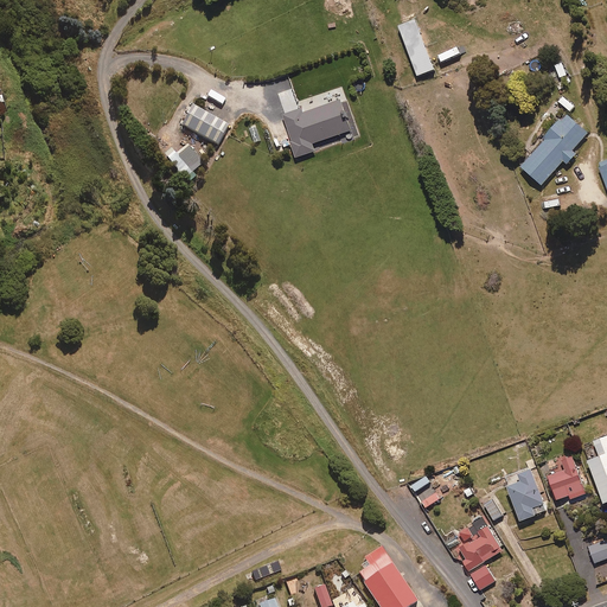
[(416,78),(435,71),(417,20),(398,27),(416,78)]
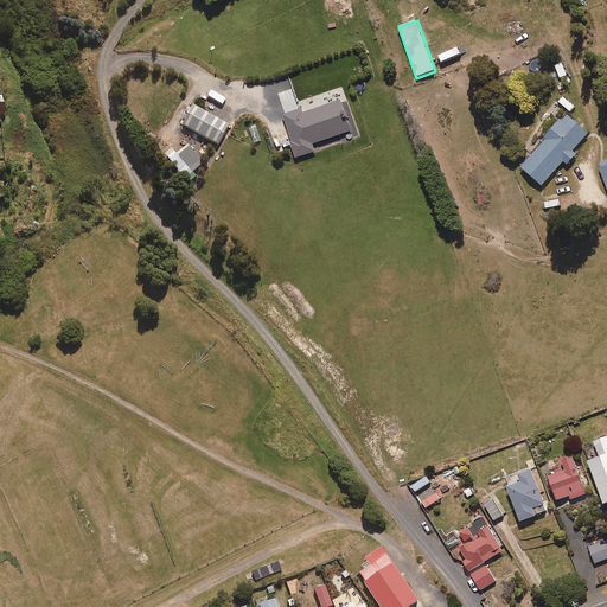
[(558,80),(568,77),(564,64),(555,66),(558,80)]
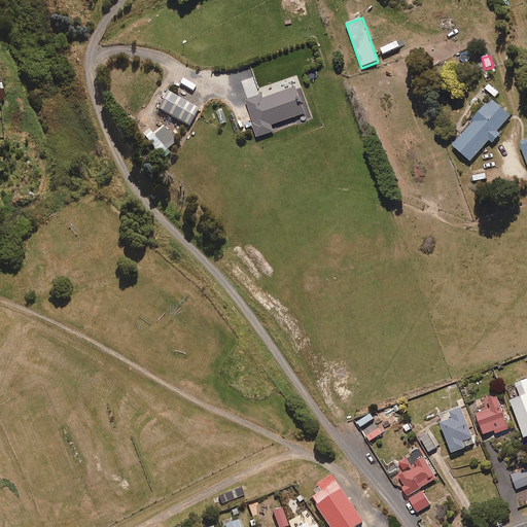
[(261,100),(260,97),(247,102),(258,138),(274,133),(272,126),(306,114),(297,89),(261,100)]
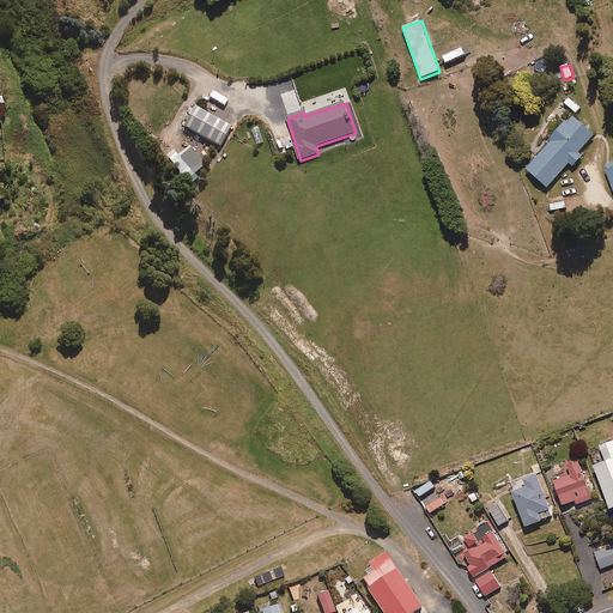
[(220,147),(231,127),(195,108),(184,128),(220,147)]
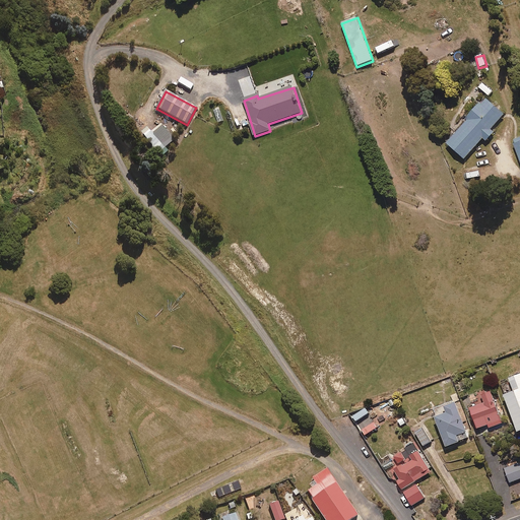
[(446,143),(463,157),(482,138),(486,140),(495,131),(491,129),(505,114),(486,98),(482,103),(479,103),(464,117),(466,119),(446,143)]
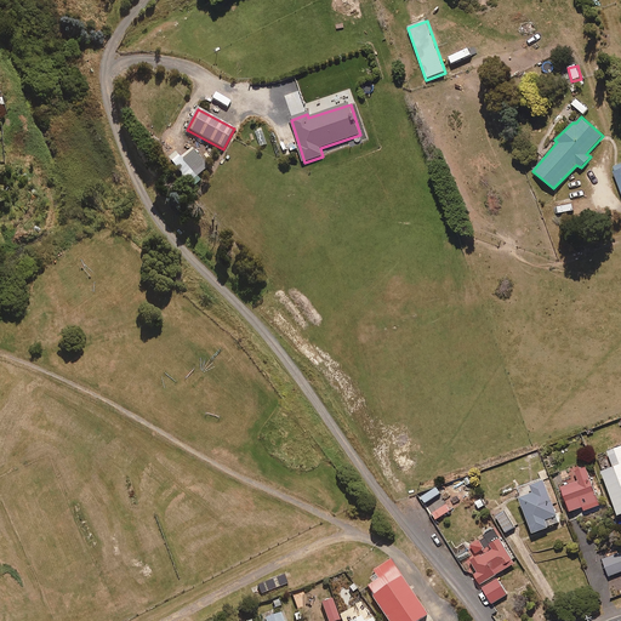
[(620,519),(620,518),(620,449),(609,454),(615,469),(603,473),(620,519)]
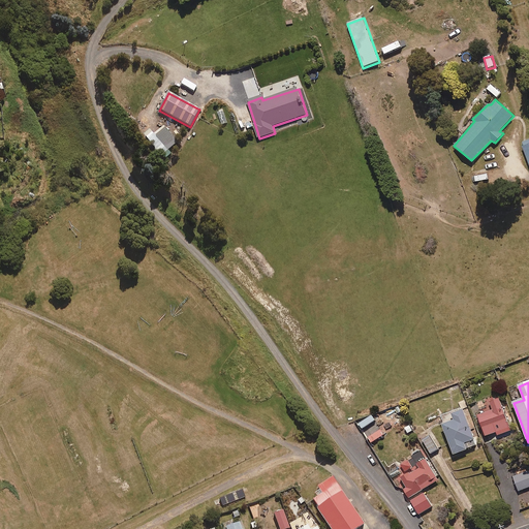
[(499,436),(511,432),(500,400),(490,404),(493,412),(479,416),(487,437),(498,433),(499,436)]
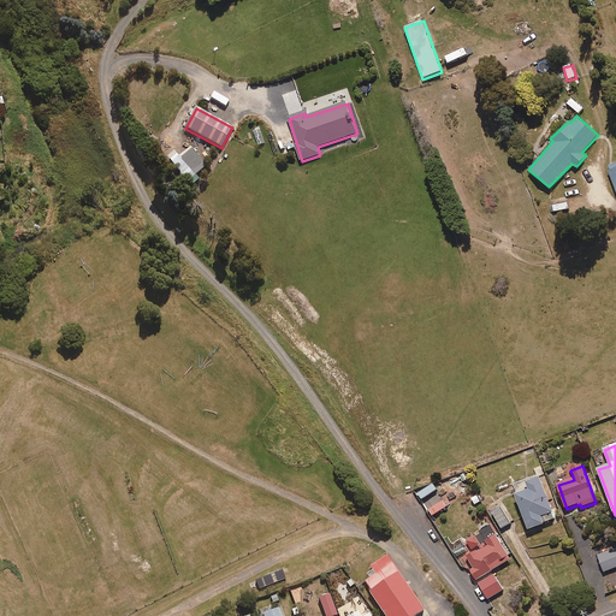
[(529,532),(558,521),(542,479),(528,484),(532,491),(516,497),(529,532)]
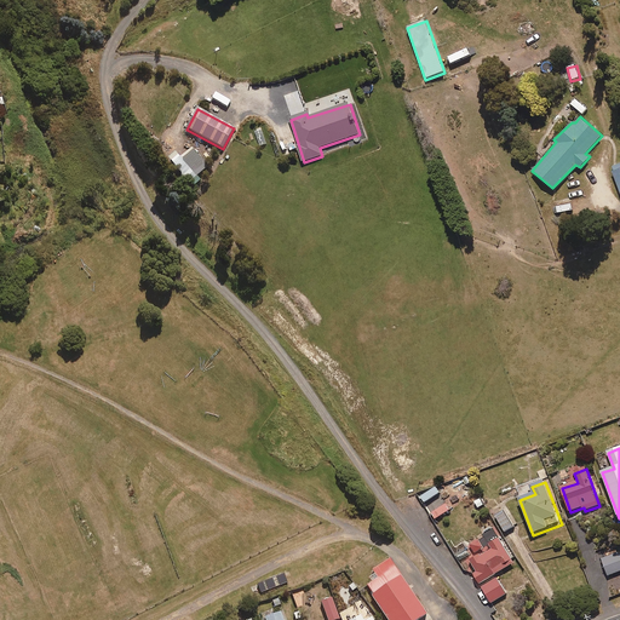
[(443,507),(437,497),(441,495),(436,487),(420,495),(435,522),(452,512),(447,505),(443,507)]
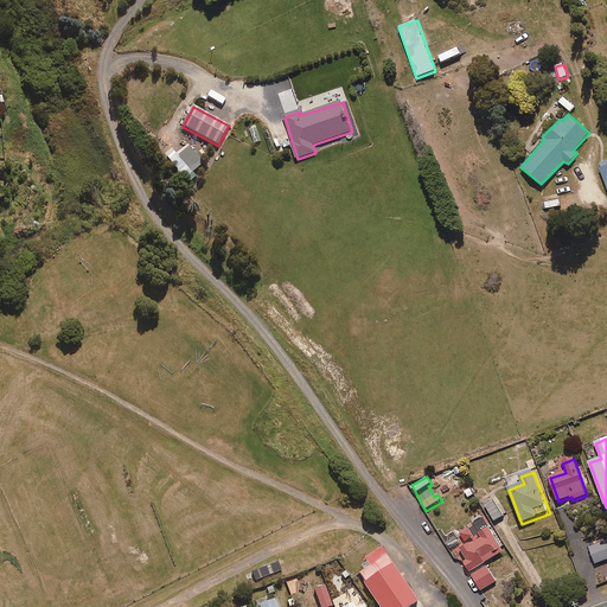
[(496,523),(504,517),(496,502),(486,508),(496,523)]
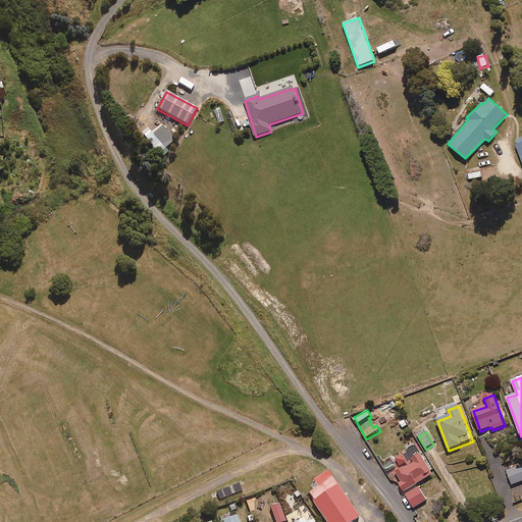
[(411,460),(412,463),(396,473),(401,481),(399,483),(404,492),(433,475),(421,454),(411,460)]
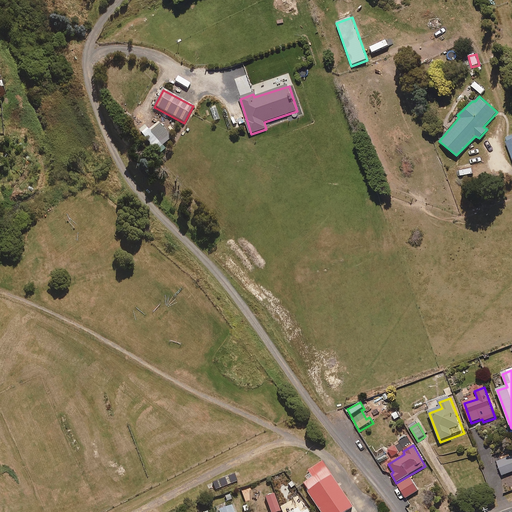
[(391,458),(400,453),(396,446),(387,450),(391,458)]
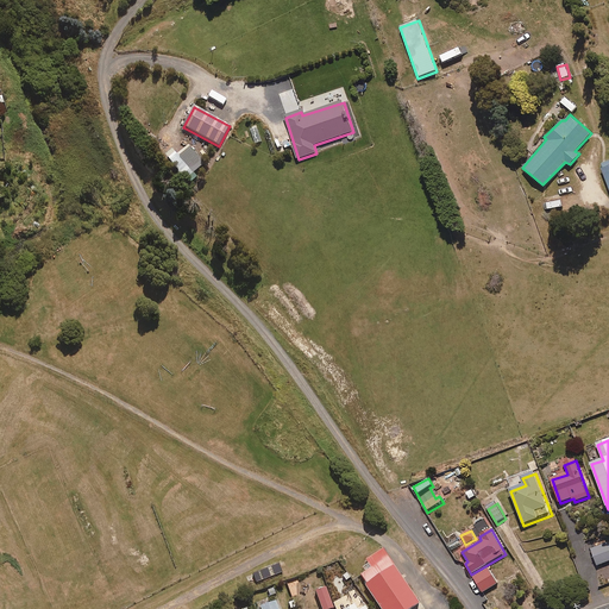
[(598,566),(608,562),(608,544),(591,550),(598,566)]
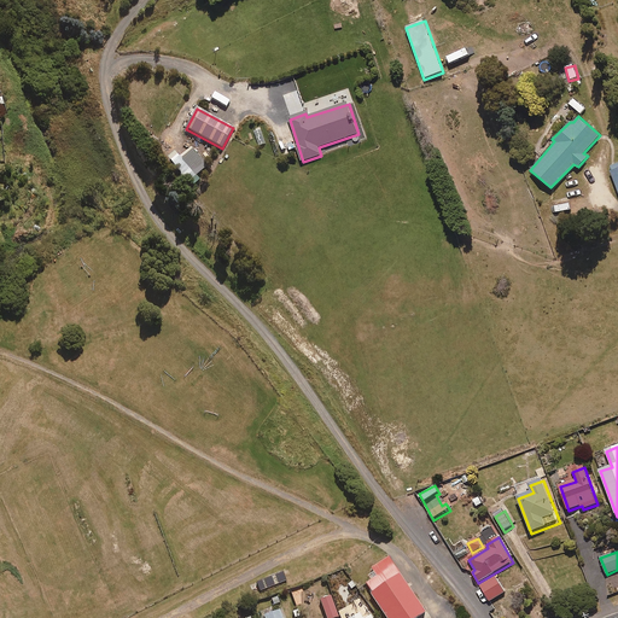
[(417,617),(425,613),(388,558),(371,569),(373,572),(367,576),(369,579),(365,583),(372,593),(369,595),(385,617),(417,617)]
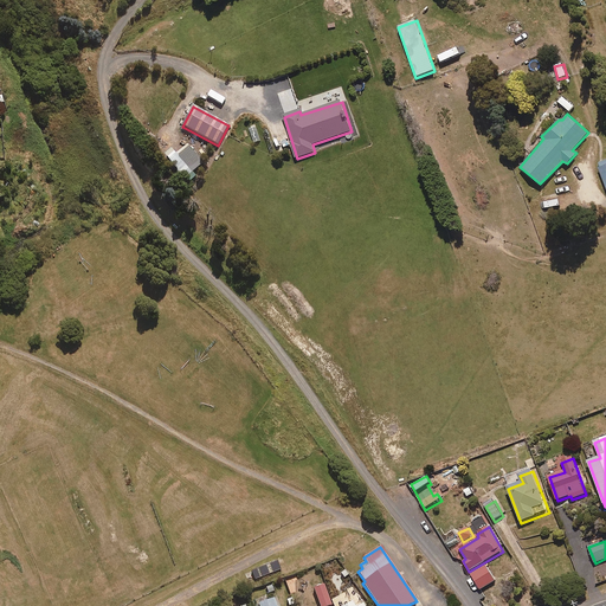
[(249,582),(282,571),(278,562),(246,574),(249,582)]
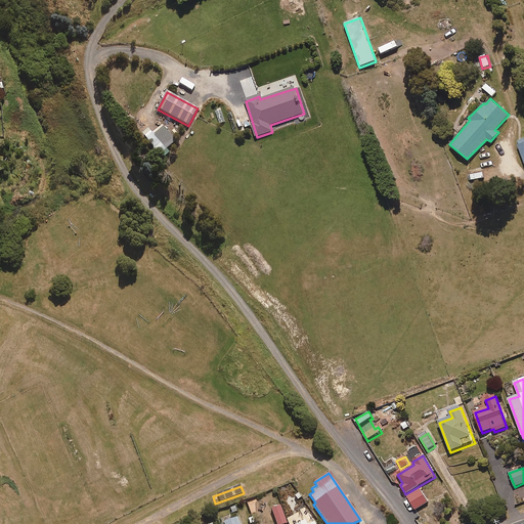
[(417,511),(429,504),(421,489),(407,497),(417,511)]
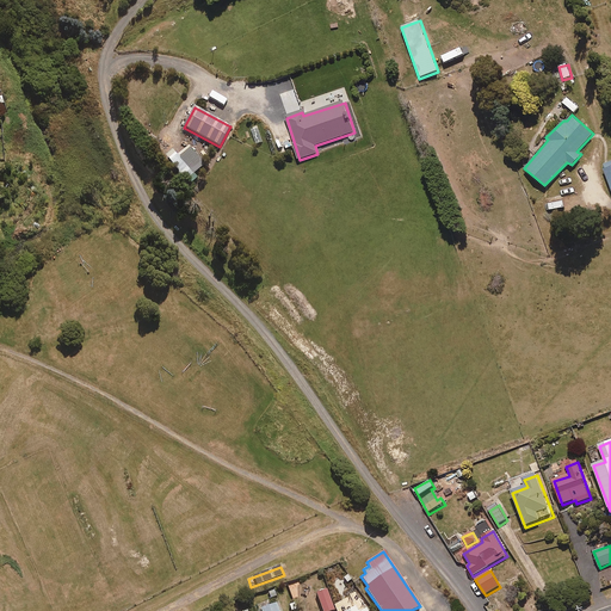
[(323,610),(334,610),(327,591),(318,594),(323,610)]
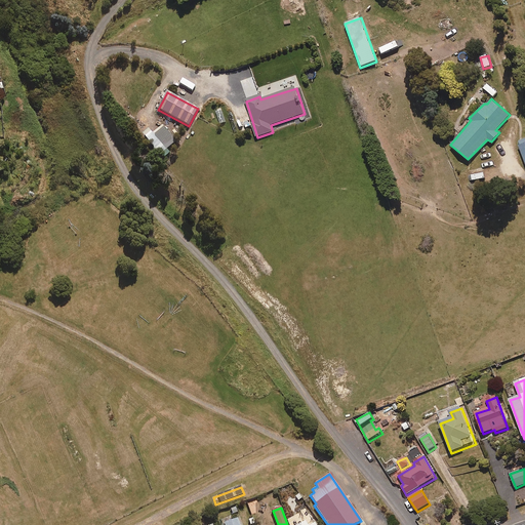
All buildings are outlined.
